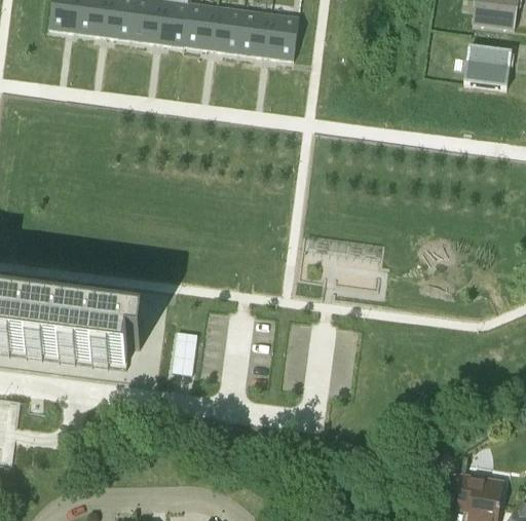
[(76,32),(79,0),(52,0),(49,29),(76,32)]
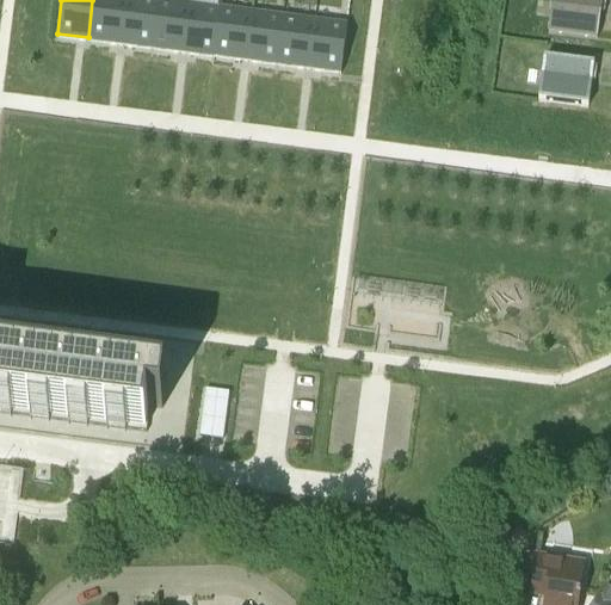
[(119,42),(124,0),(92,0),(88,37),(119,42)]
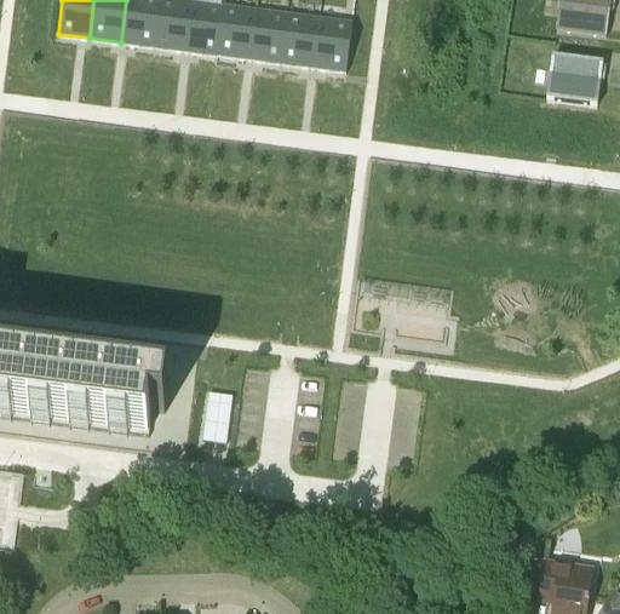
[(154,46),(160,0),(126,0),(121,42),(154,46)]
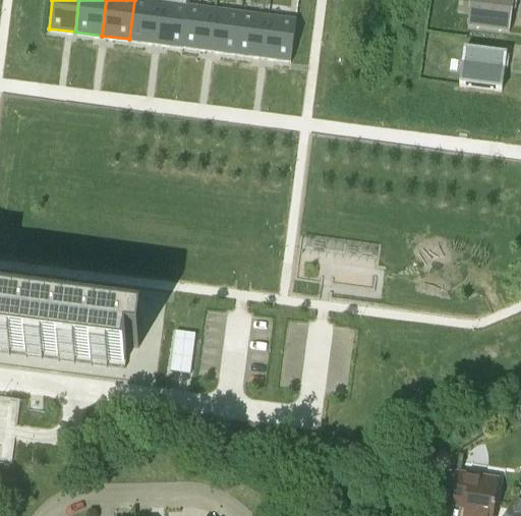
[(156,42),(161,0),(134,0),(129,39),(156,42)]
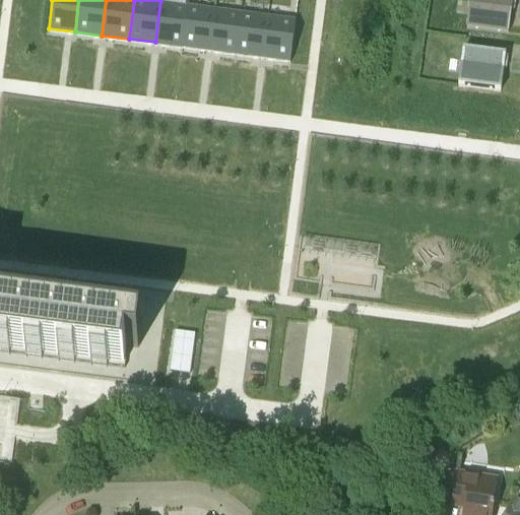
[(182,46),(187,3),(160,0),(155,42),(182,46)]
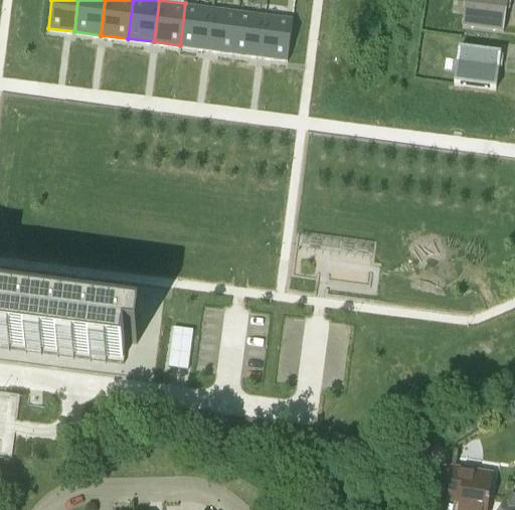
[(507,5),(507,0),(465,0),(463,23),(504,28),(507,5)]
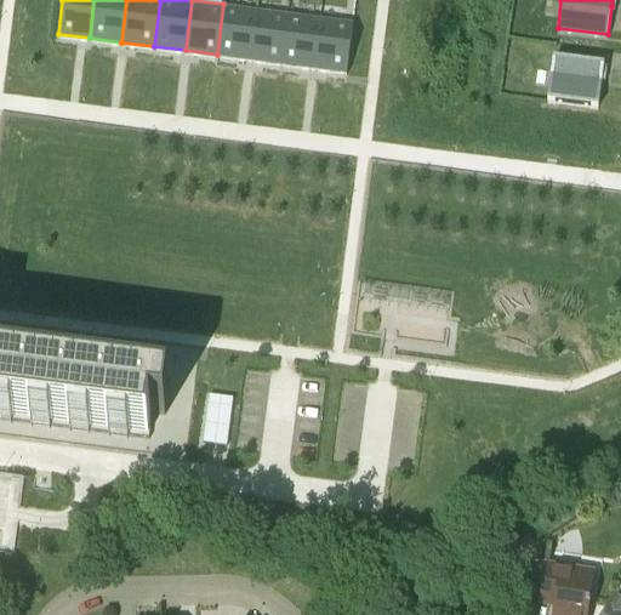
[(249,58),(256,9),(223,4),(217,55),(249,58)]
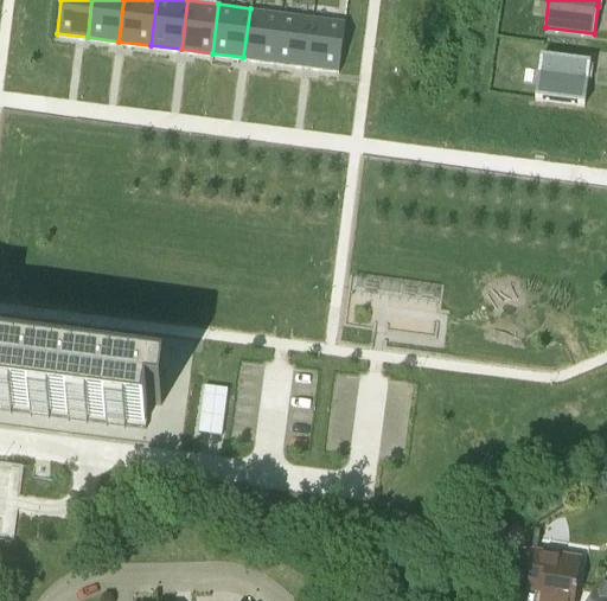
[(274,62),(281,12),(250,8),(243,57),(274,62)]
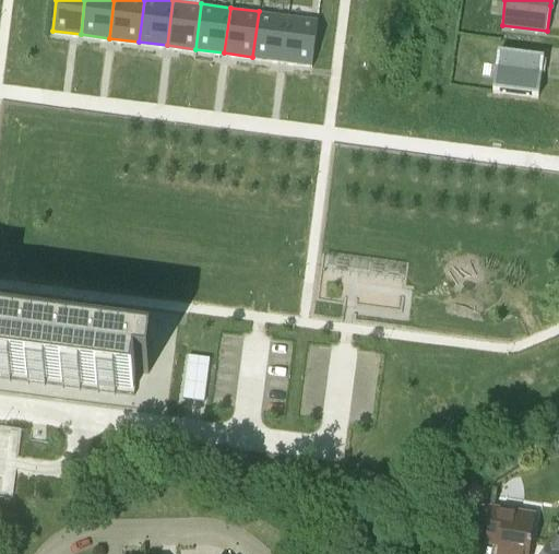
[(282,60),(287,14),(259,11),(252,57),(282,60)]
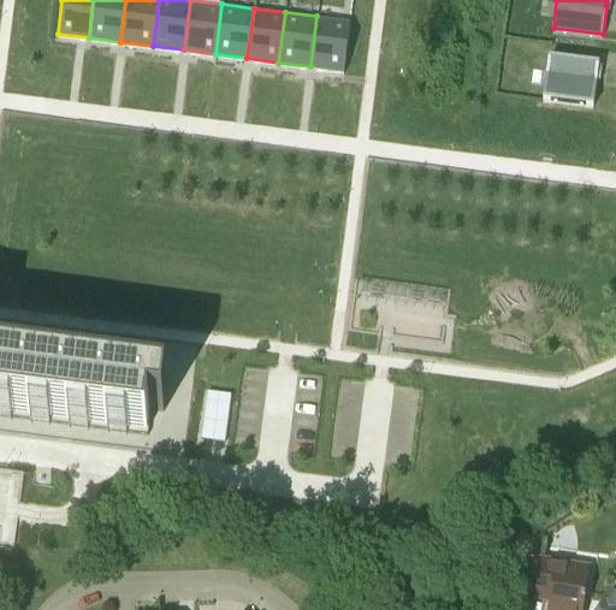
[(342,70),(348,21),(317,16),(311,66),(342,70)]
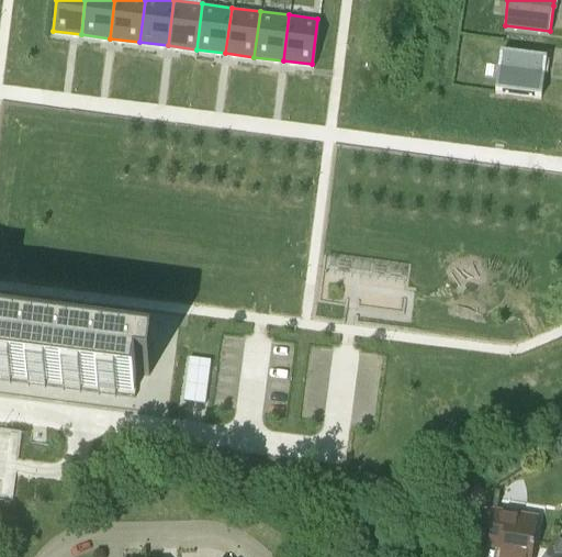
[(544,69),(546,56),(547,55),(501,48),(496,88),(541,93),(544,69)]
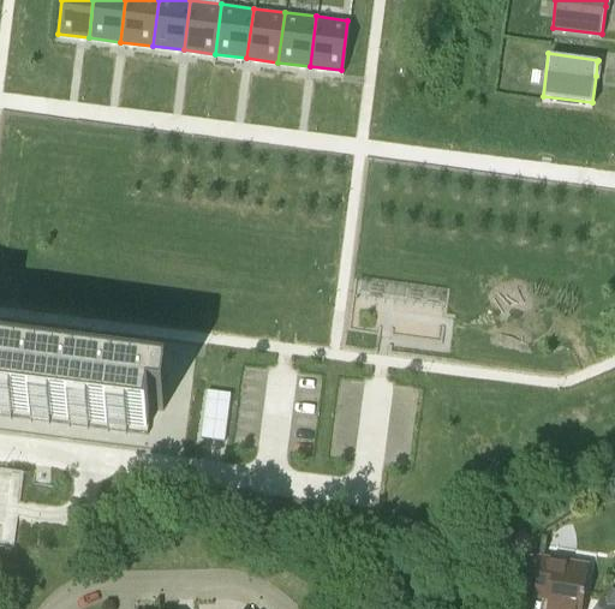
[(0,413),(147,434),(151,405),(162,406),(167,374),(138,370),(141,350),(0,330),(0,413)]
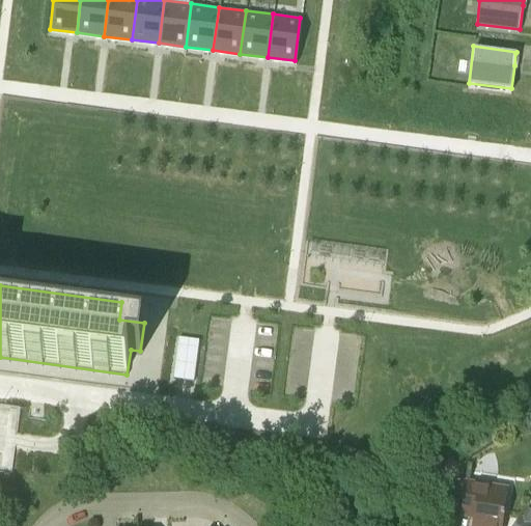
[(502,525),(509,483),(466,477),(460,508),(474,510),(471,525),(502,525)]
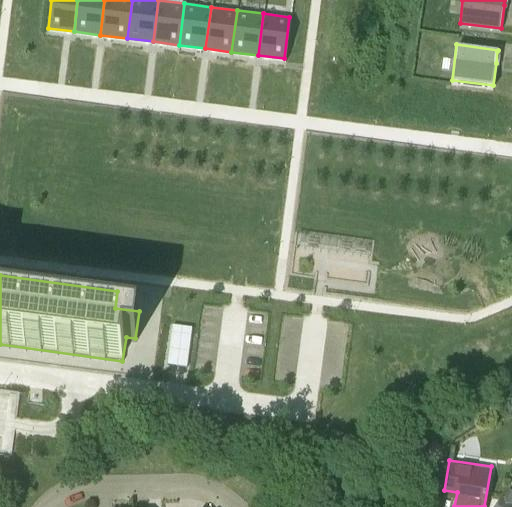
[(511,506),(511,483),(505,494),(495,506),(511,506)]
